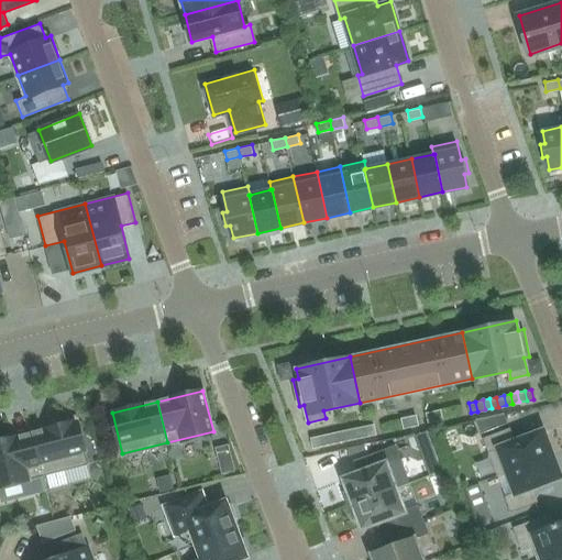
[(441,409),(433,410),(436,420),(443,419),(441,409)]
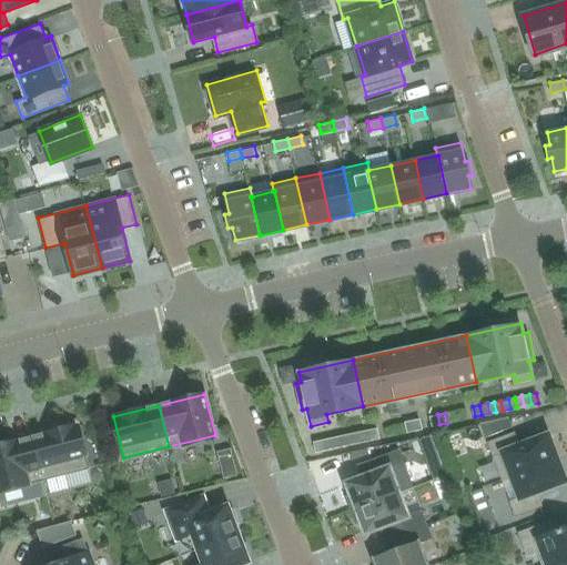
[(437,414),(429,415),(432,426),(439,424),(437,414)]
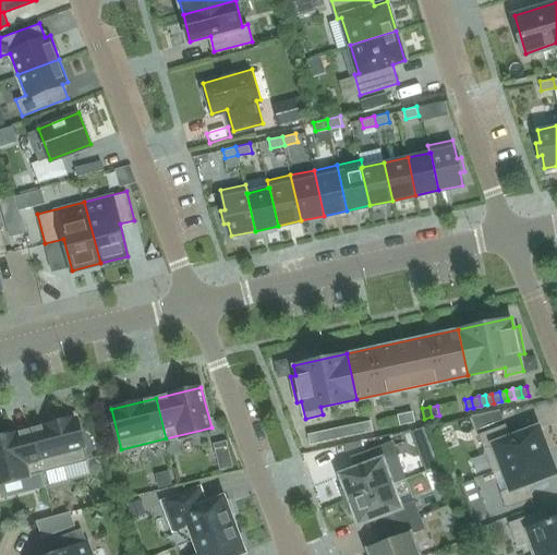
[(413,410),(406,412),(408,422),(414,420),(413,410)]
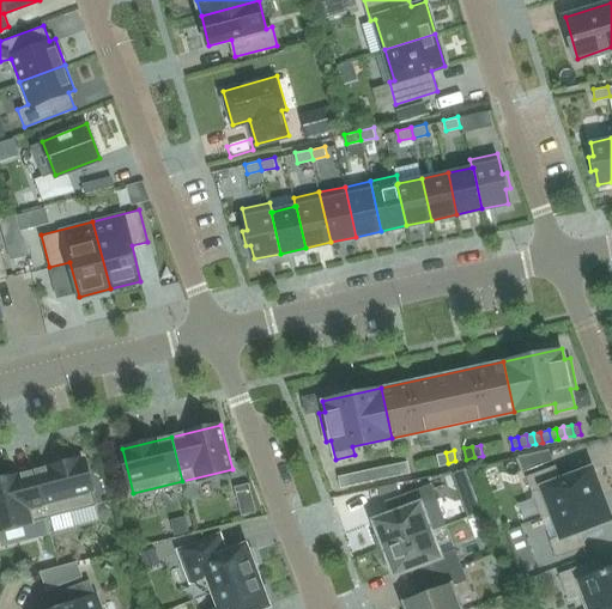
[(446,452),(437,454),(440,464),(448,463),(446,452)]
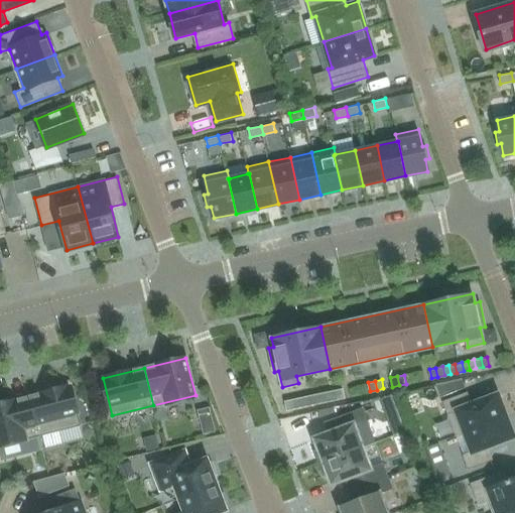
[(38,434),(80,423),(71,386),(29,397),(38,434)]
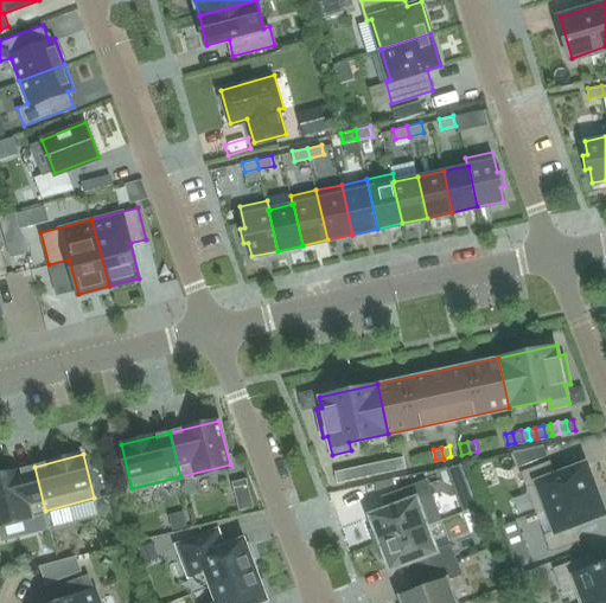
[(403,456),(396,457),(399,468),(406,467),(403,456)]
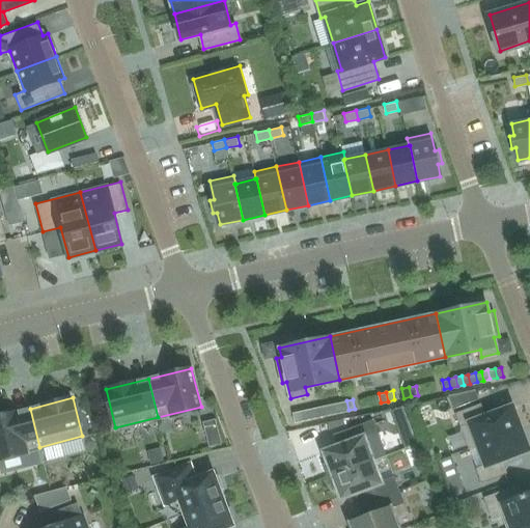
[(346,400),(339,401),(341,412),(349,410),(346,400)]
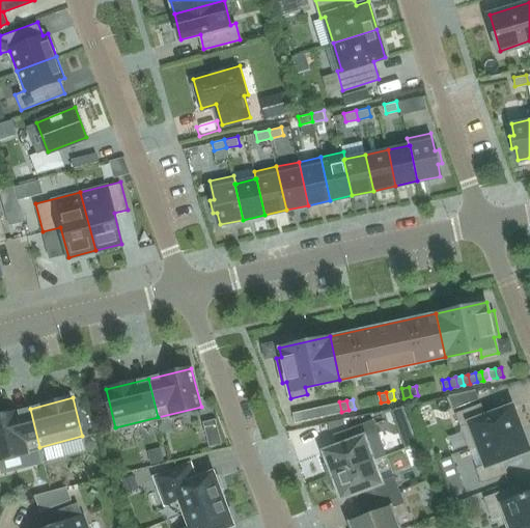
[(339,401),(333,404),(335,413),(341,412),(339,401)]
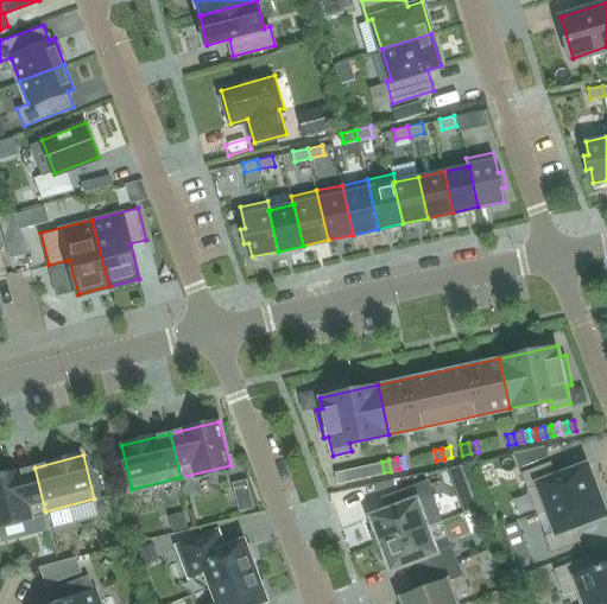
[(381,462),(374,463),(377,474),(384,472),(381,462)]
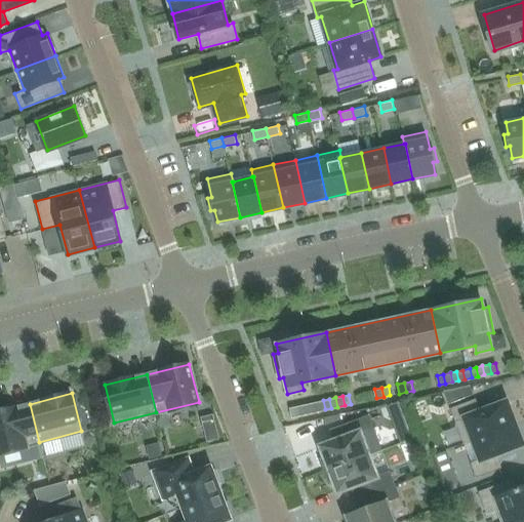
[(514,422),(506,401),(480,411),(475,399),(451,408),(465,443),(474,439),(473,438),(514,423),(514,422)]
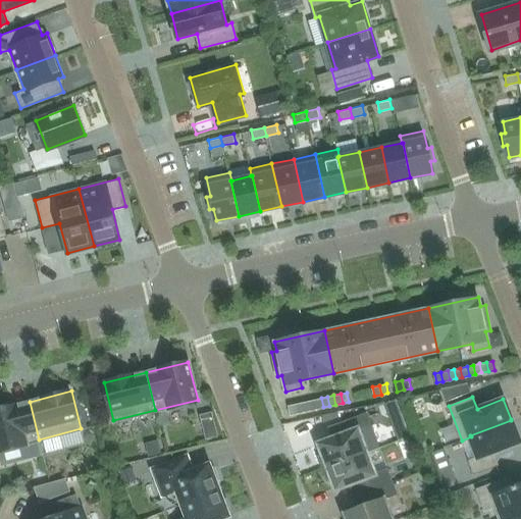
[(321,398),(314,400),(316,409),(323,407),(321,398)]
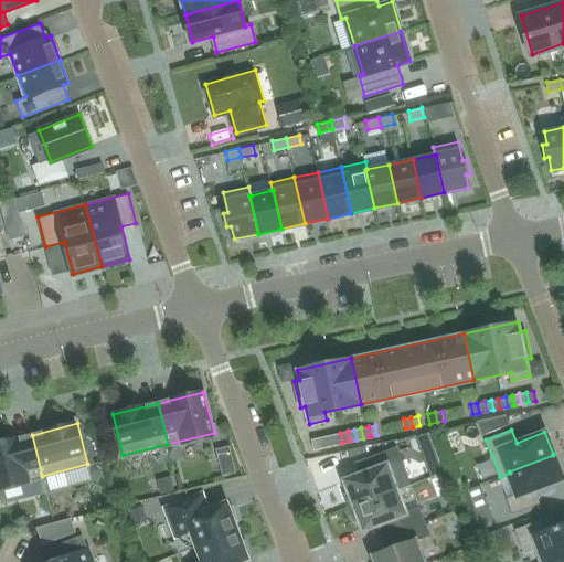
[(340,433),(333,434),(336,444),(342,443),(340,433)]
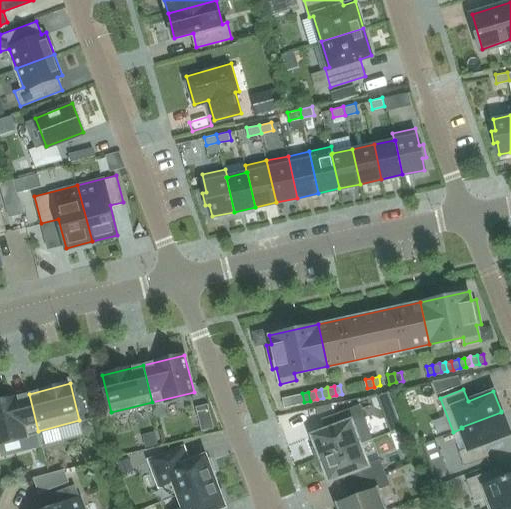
[(302,393),(295,394),(297,403),(304,402),(302,393)]
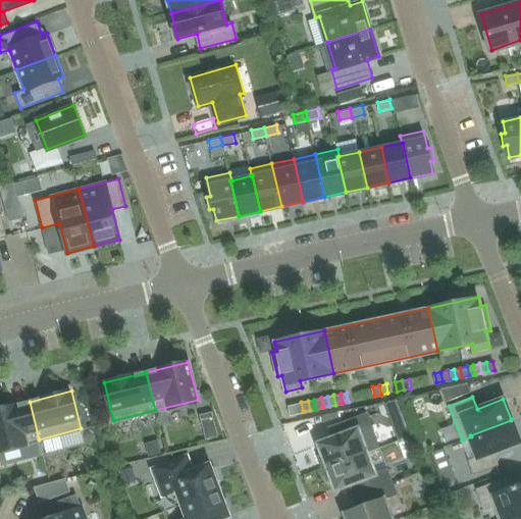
[(0,450),(39,439),(30,402),(0,409),(0,450)]
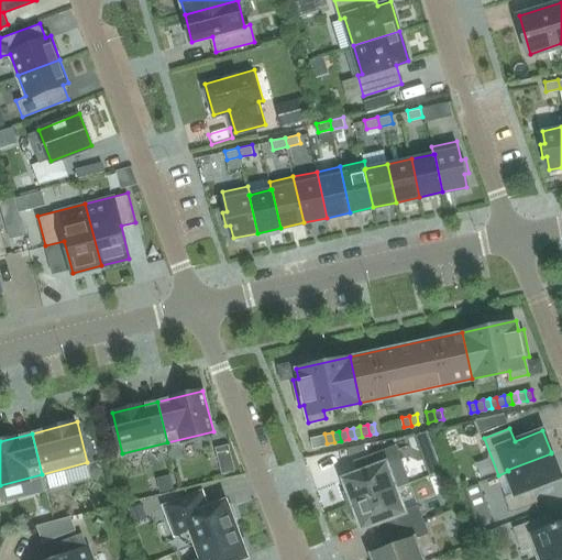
[(324,434),(318,436),(320,446),(327,443),(324,434)]
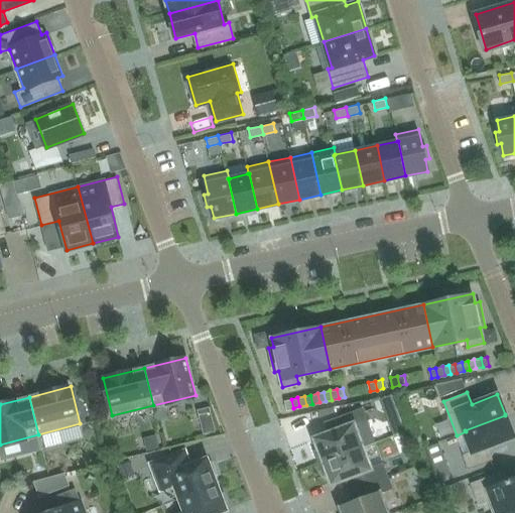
[(291,399),(285,400),(287,409),(293,408),(291,399)]
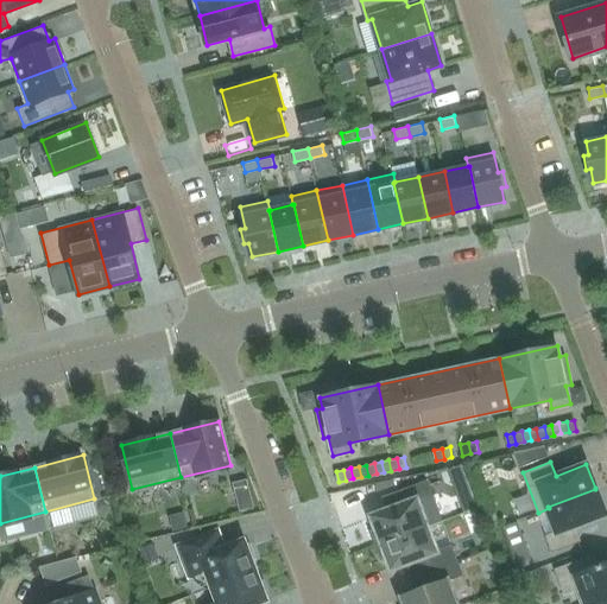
[(417,500),(434,494),(428,479),(397,490),(402,504),(372,515),(377,528),(371,531),(377,544),(427,525),(417,500)]
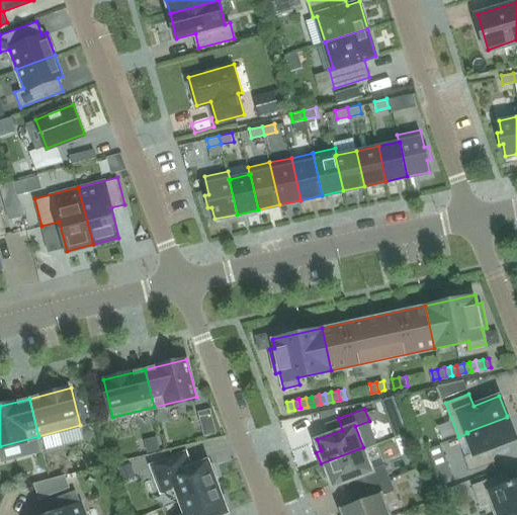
[(508,418),(507,417),(466,432),(467,433),(475,452),(465,456),(470,469),(494,460),(490,448),(515,438),(508,419),(508,418)]
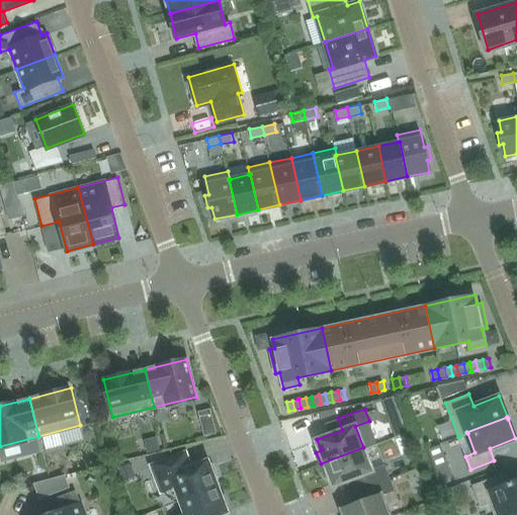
[(363,447),(321,463),(325,475),(329,474),(334,485),(359,475),(363,487),(390,477),(384,463),(371,468),(363,447)]
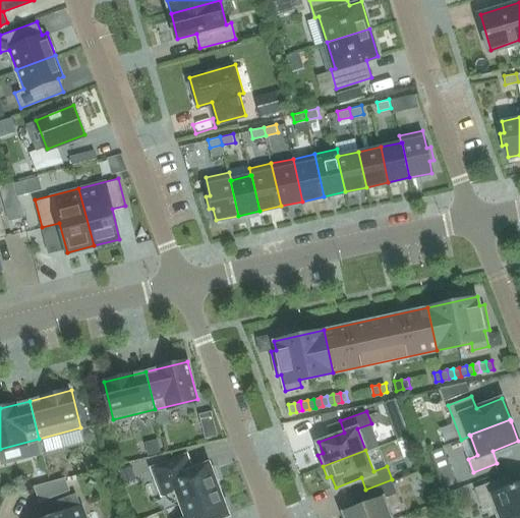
[(181,503),(218,488),(215,479),(219,478),(214,465),(210,466),(209,463),(193,468),(187,454),(151,467),(161,495),(171,491),(178,495),(181,503)]
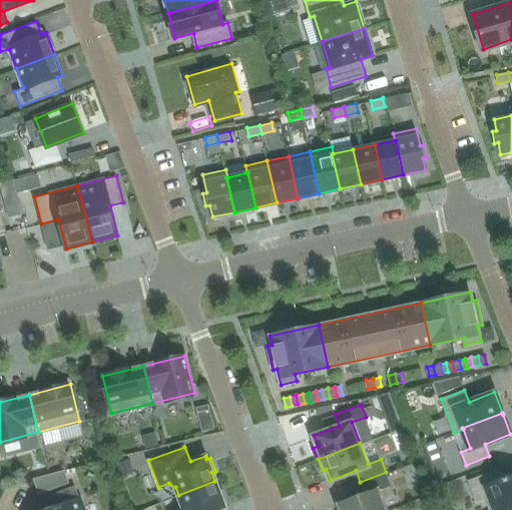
[(494,470),(468,479),(476,501),(485,498),(489,509),(494,509),(511,503),(511,475),(498,481),(494,470)]
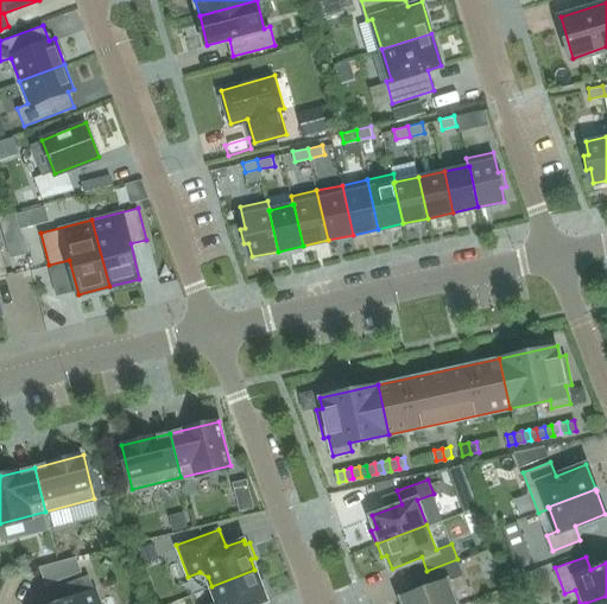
[(456,603),(448,580),(463,574),(457,559),(427,571),(432,584),(402,596),(404,603),(456,603)]
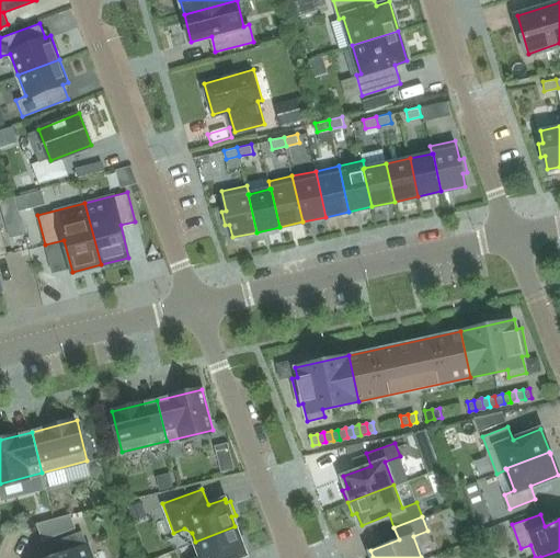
[(198,550),(195,557),(236,557),(246,555),(244,550),(249,548),(243,535),(239,536),(235,526),(195,542),(198,550)]
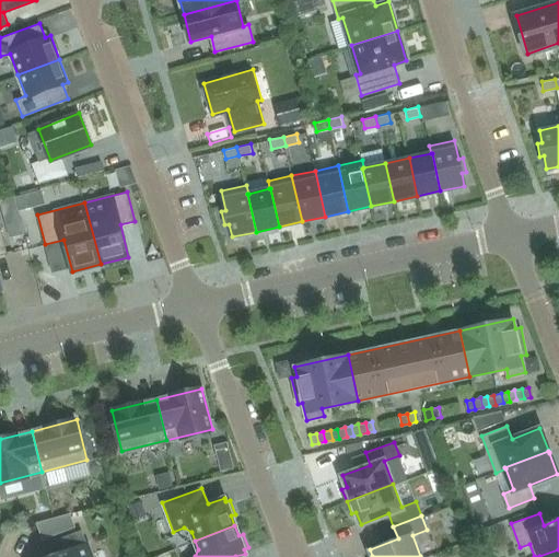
[(51,556),(92,556),(82,530),(54,540),(59,555),(51,556)]
